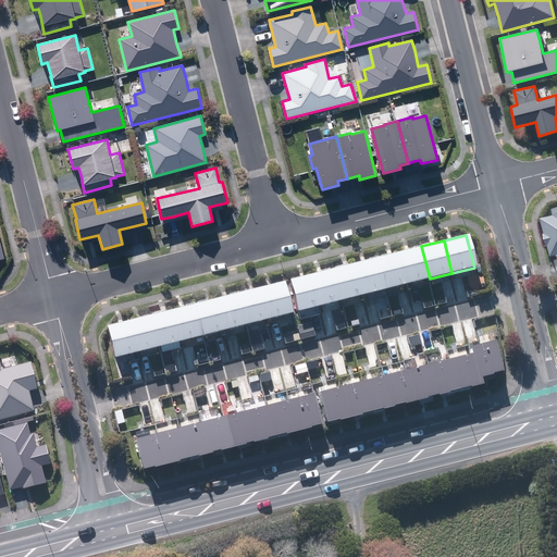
[(421,246),(399,252),(407,284),(430,279),(421,246)]
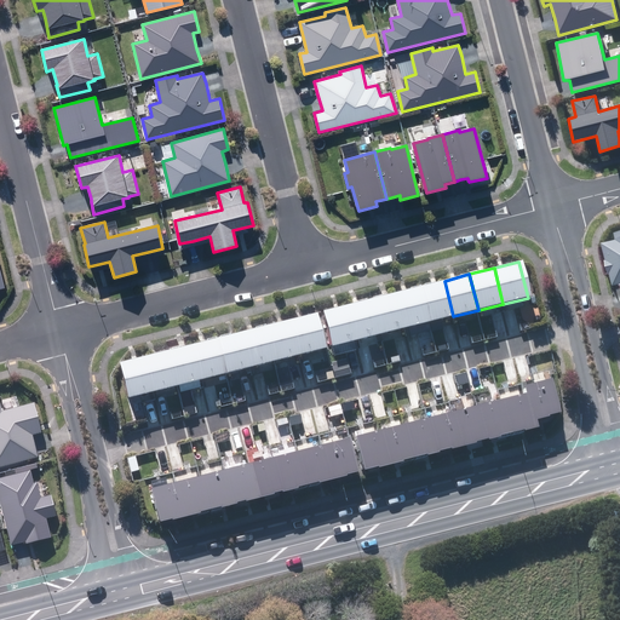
[(445,281),(420,287),(429,322),(453,316),(445,281)]
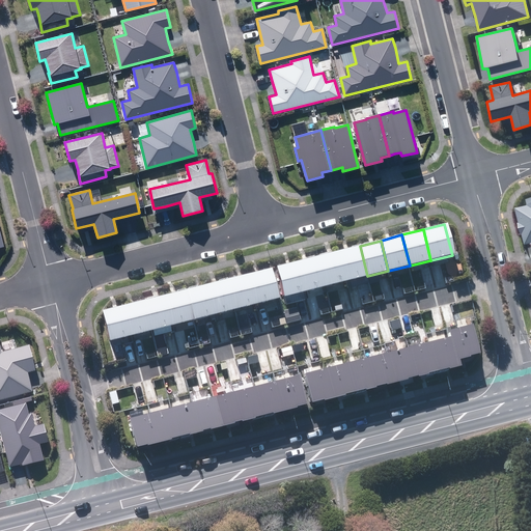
[(360,246),(338,251),(346,281),(367,276),(360,246)]
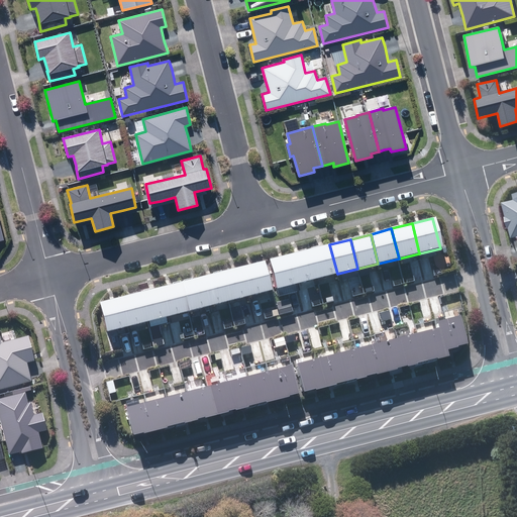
[(329,244),(309,249),(316,279),(337,274),(329,244)]
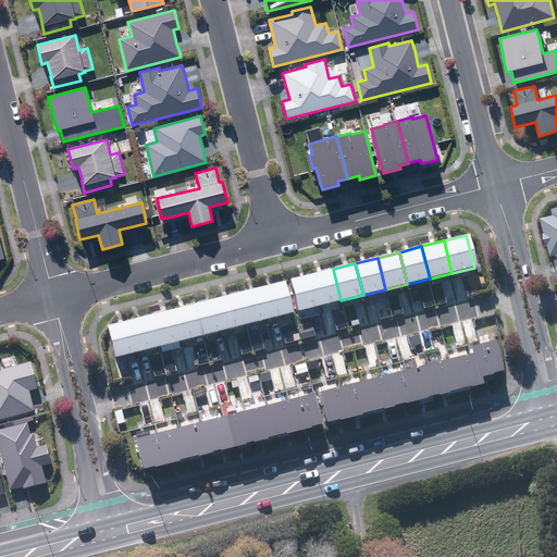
[(333,269),(310,274),(319,306),(341,300),(333,269)]
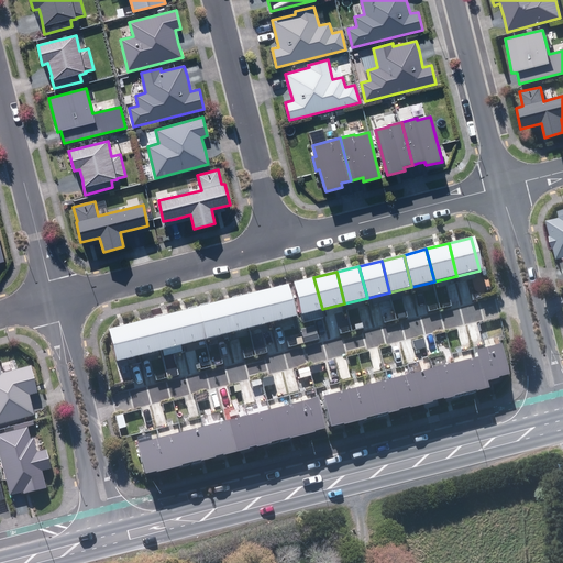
[(313,277),(291,283),(299,315),(322,309),(313,277)]
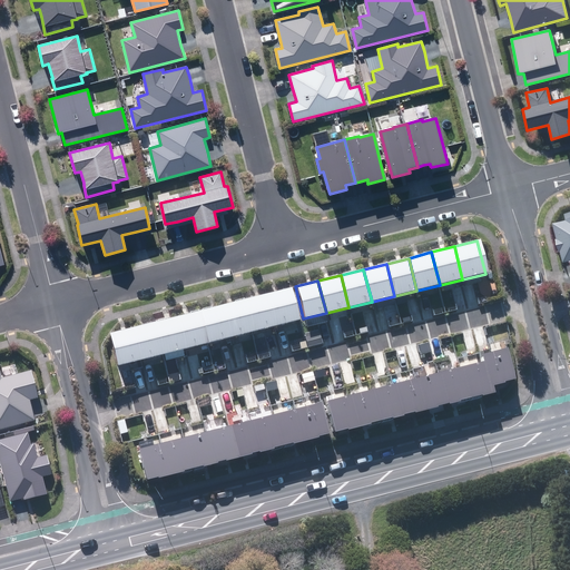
[(290,286),(267,293),(275,325),(298,320),(290,286)]
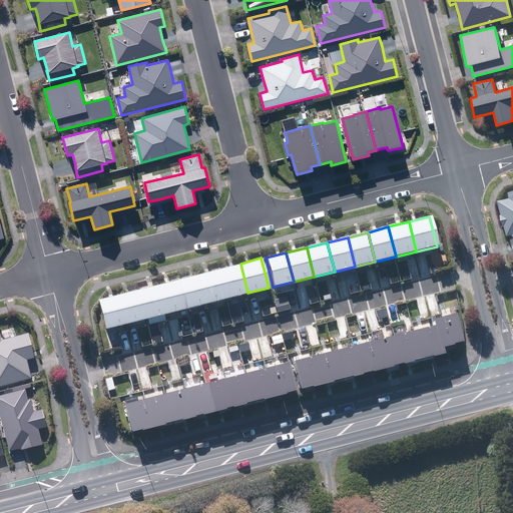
[(240,264),(219,269),(227,298),(247,293),(240,264)]
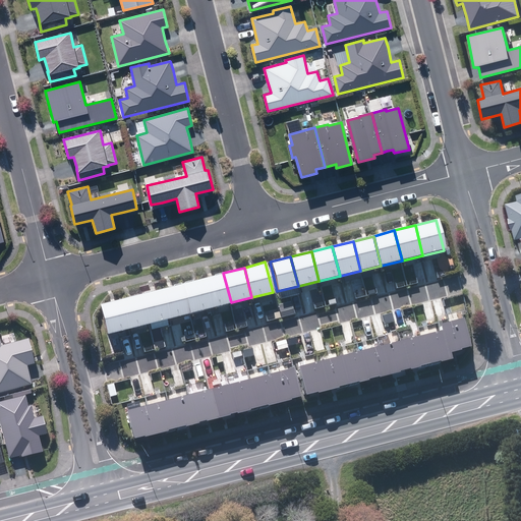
[(223,273),(203,278),(210,307),(231,302),(223,273)]
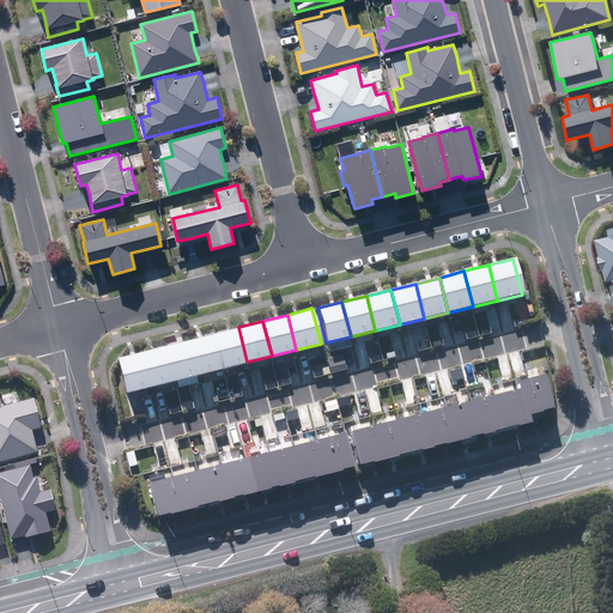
[(238,327),(213,333),(223,368),(247,362),(238,327)]
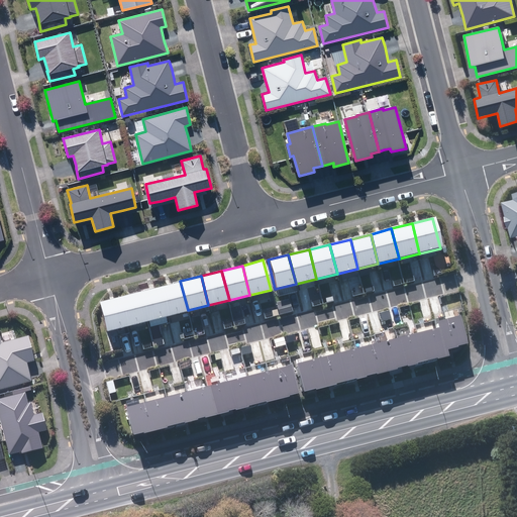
[(180,281),(160,286),(167,315),(188,310),(180,281)]
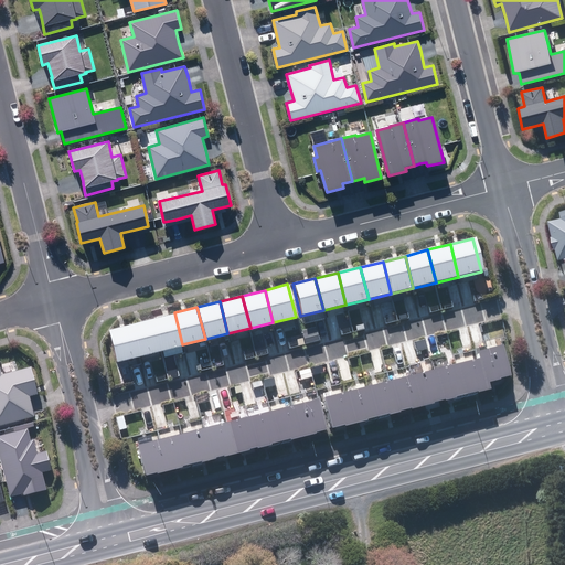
[(174,312),(152,318),(160,351),(182,344),(174,312)]
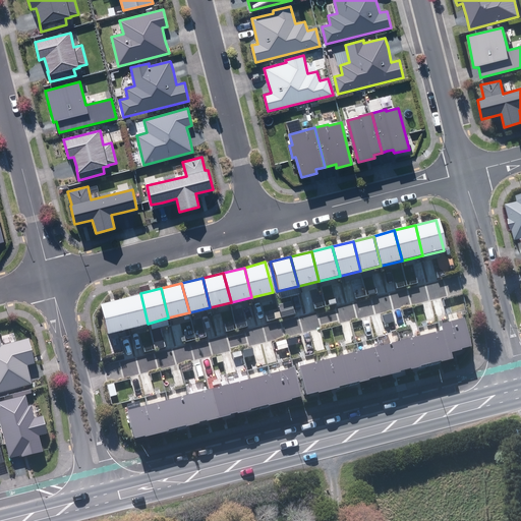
[(140,293),(119,298),(127,329),(148,324),(140,293)]
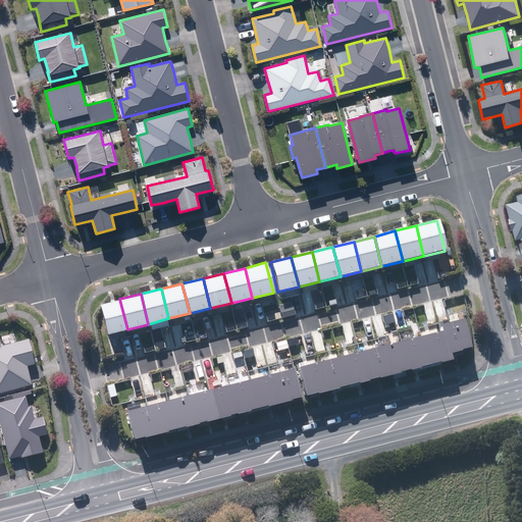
[(119,299),(99,304),(106,334),(127,329),(119,299)]
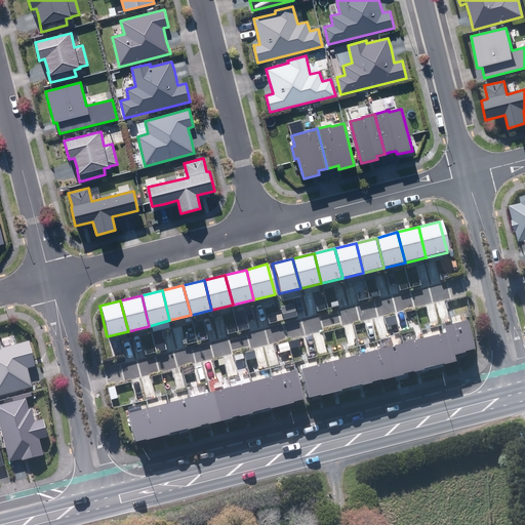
[(445,331),(450,355),(471,350),(465,320),(444,325),(445,331)]
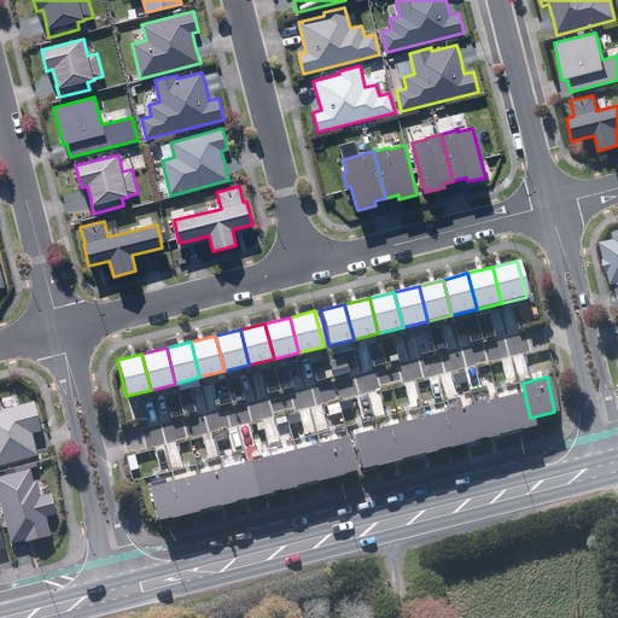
[(524,390),(499,396),(507,432),(532,426),(530,418),(524,390)]
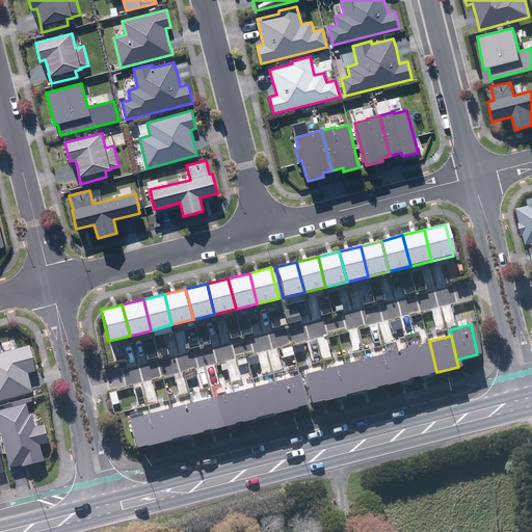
[(429,341),(407,346),(416,377),(436,372),(429,341)]
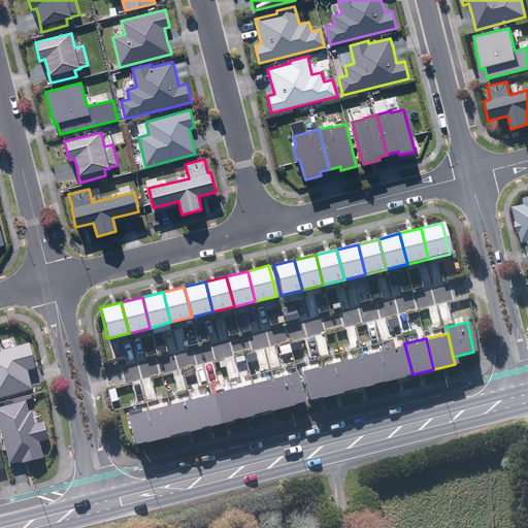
[(0,343),(0,397),(33,389),(30,377),(28,370),(35,368),(29,342),(1,350),(0,343)]
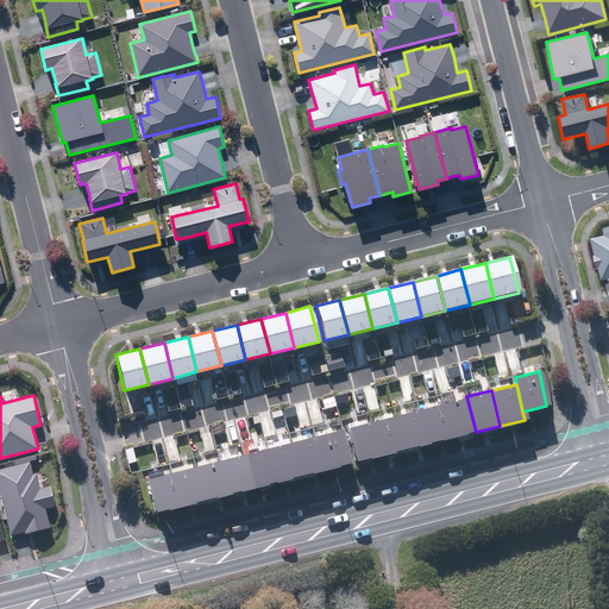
[(466,396),(443,402),(451,438),(476,432),(466,396)]
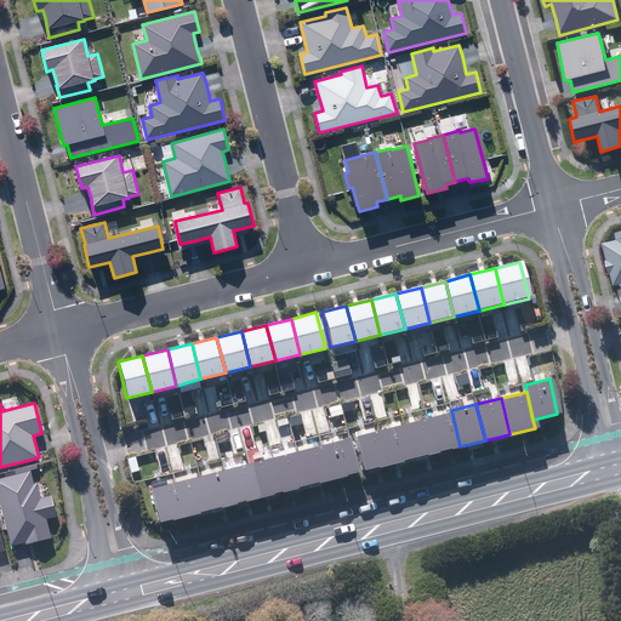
[(451,410),(427,416),(436,453),(460,446),(451,410)]
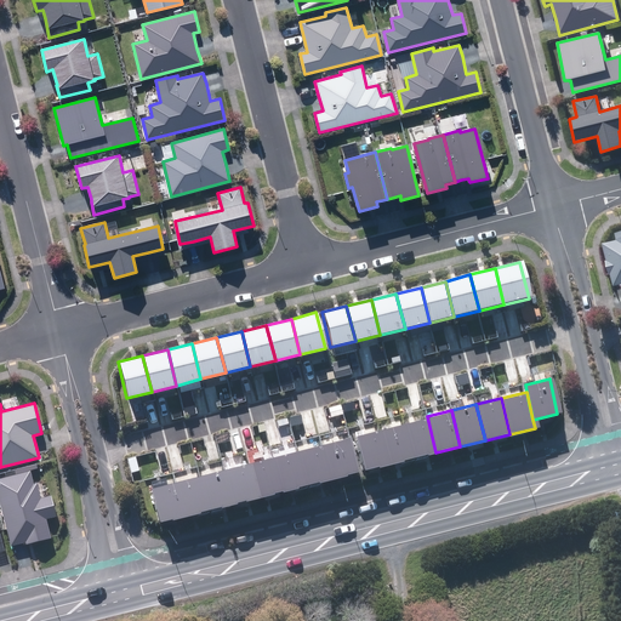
[(427,416),(402,423),(411,459),(436,453),(427,416)]
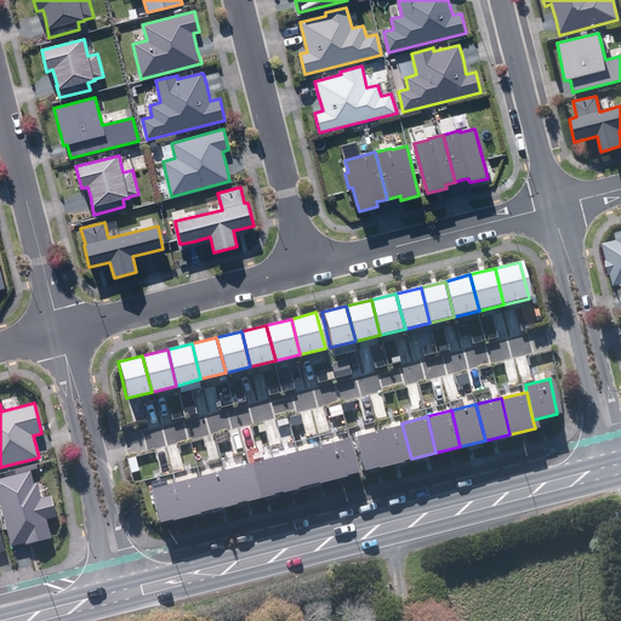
[(402,423),(377,429),(386,465),(411,459),(402,423)]
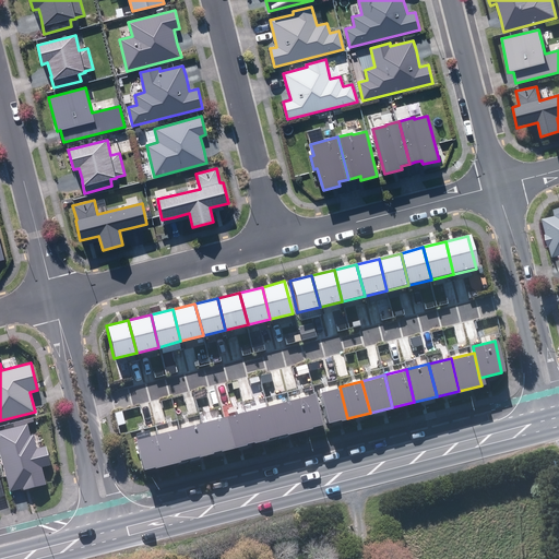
[(340,387),(317,392),(325,424),(347,418),(340,387)]
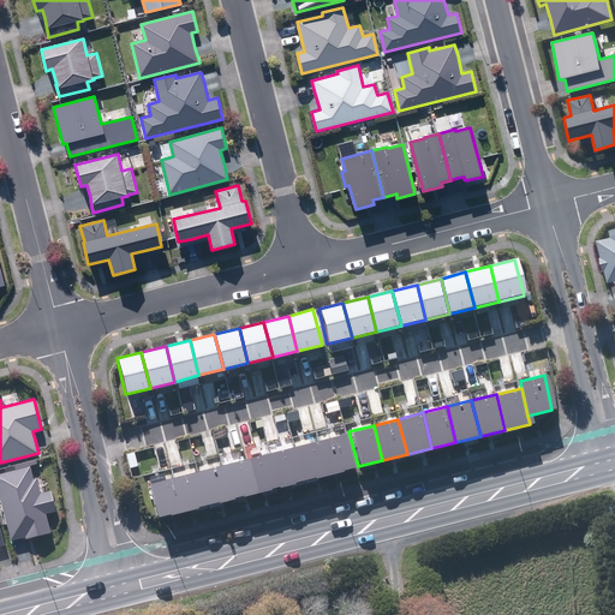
[(345,434),(321,440),(329,476),(354,470),(345,434)]
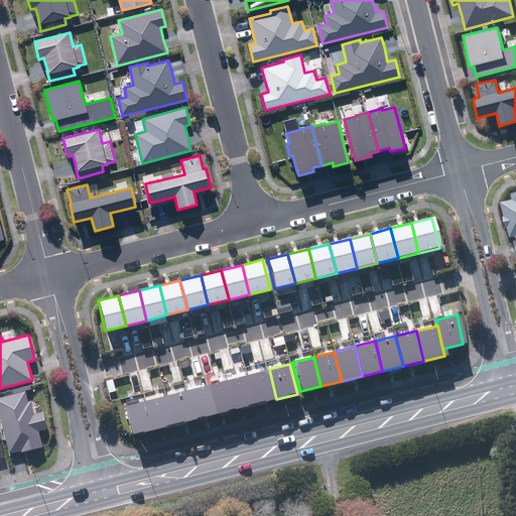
[(269,369),(248,375),(256,404),(276,399),(269,369)]
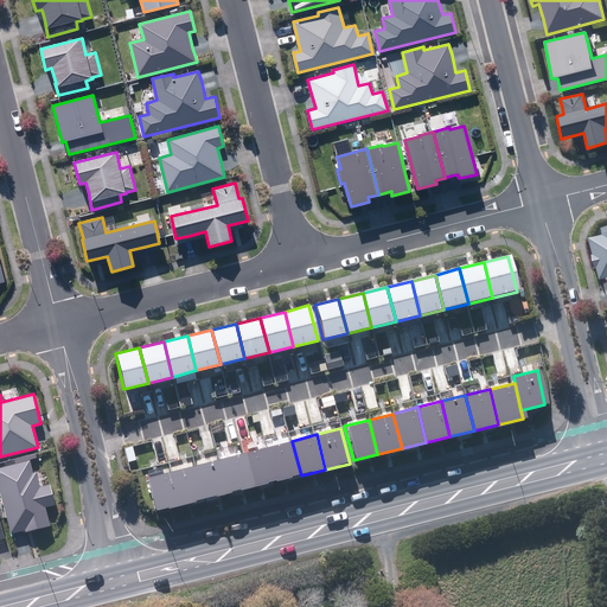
[(292,441),(268,447),(276,481),(301,475),(292,441)]
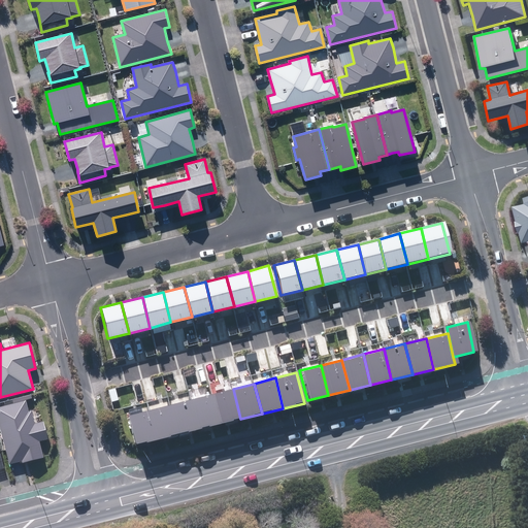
[(233,389),(212,394),(220,424),(240,419),(233,389)]
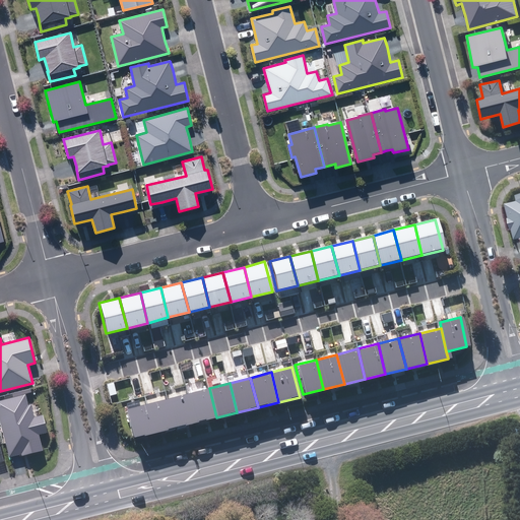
[(209,388),(188,393),(196,423),(216,417),(209,388)]
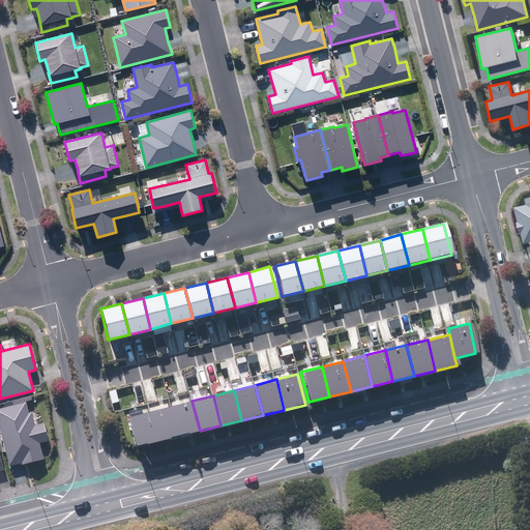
[(192,401),(171,406),(178,436),(200,431),(192,401)]
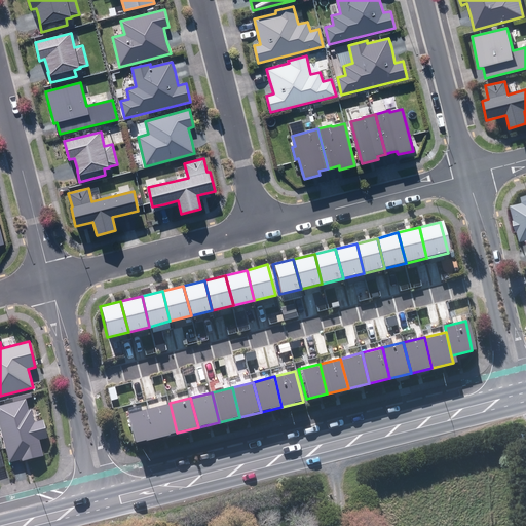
[(0,405),(0,425),(9,462),(16,460),(22,459),(23,461),(43,456),(39,440),(48,438),(44,419),(35,421),(32,409),(29,410),(26,399),(0,405)]
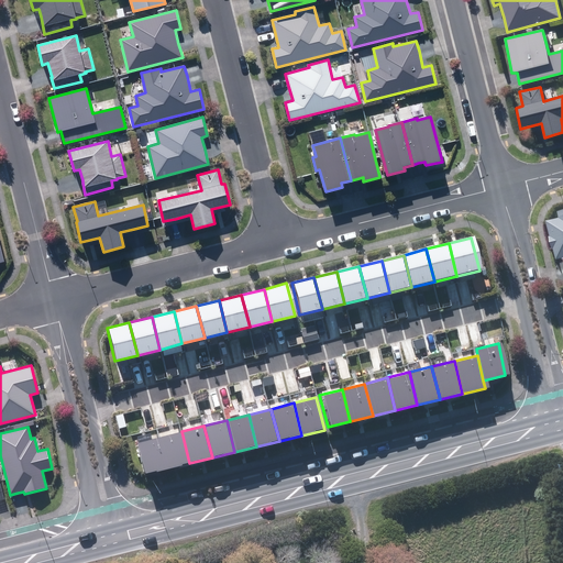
[(181,431),(158,437),(167,468),(189,463),(181,431)]
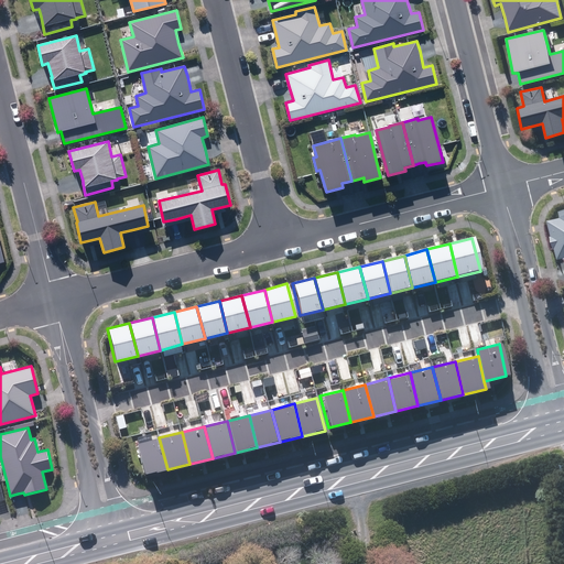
[(159,437),(137,443),(144,476),(167,469),(159,437)]
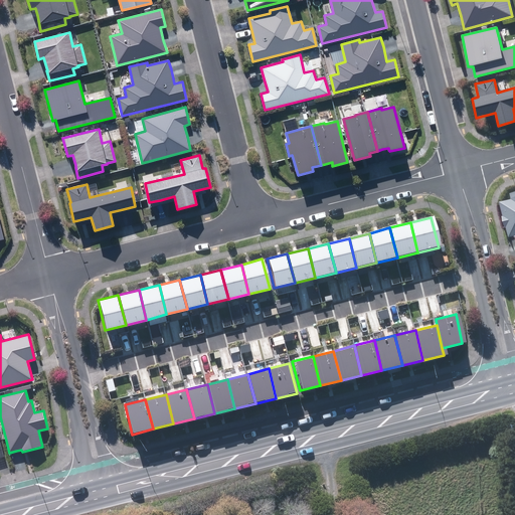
[(379,514),(379,505),(361,507),(362,514),(379,514)]
